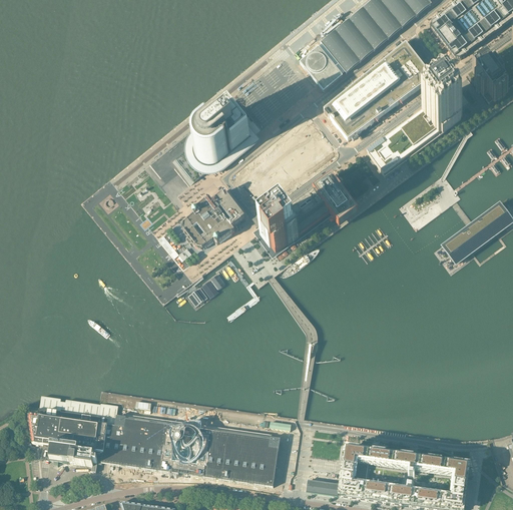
[(319,45),(300,61),(317,83),(324,90),(343,75),(337,67),(336,66),(337,65),(337,66),(338,66),(338,65),(339,65),(339,64),(338,64),(339,63),(340,64),(347,72),(375,49),(430,3),(427,0),(369,0),(327,35),(322,39),(321,40),(323,43),(319,46),(319,45)]
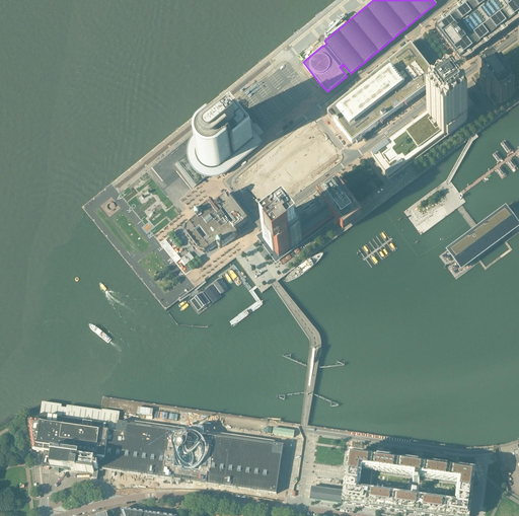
[(465,59),(496,35),(467,0),(465,0),(437,22),(436,27),(460,58),(465,59)]
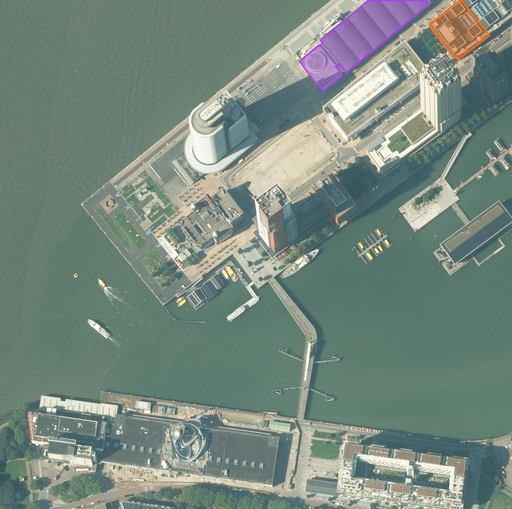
[(461,0),(489,35),(511,18),(511,0),(461,0)]
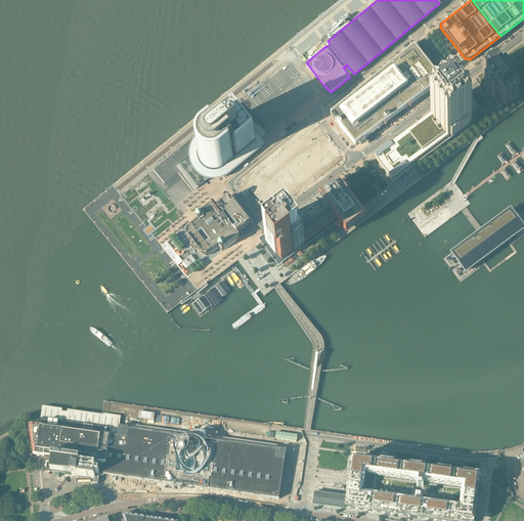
[(482,75),(478,78),(483,86),(488,92),(490,94),(489,94),(494,100),(496,103),(497,104),(499,106),(504,103),(505,105),(519,95),(517,93),(523,88),(523,43),(522,45),(495,64),(482,75)]
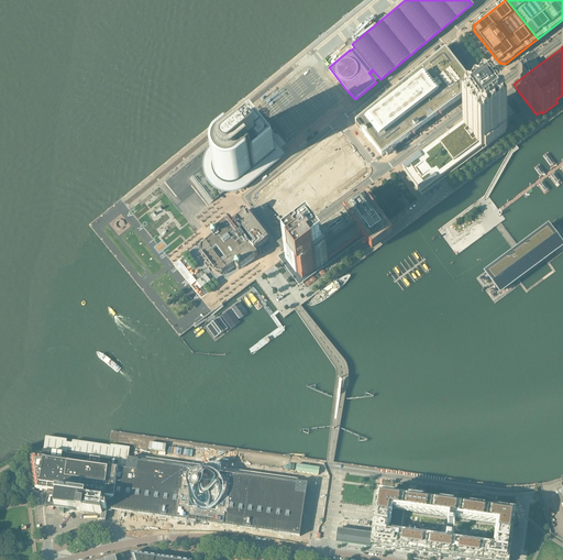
[(434,116),(473,87),(473,86),(474,86),(474,85),(473,84),(474,83),(468,76),(467,77),(446,50),(445,48),(444,48),(443,48),(443,50),(400,85),(387,95),(386,96),(379,101),(357,119),(356,120),(356,121),(356,122),(356,123),(361,130),(362,129),(379,152),(381,153),(382,153),(383,153),(384,153),(428,120),(434,116)]
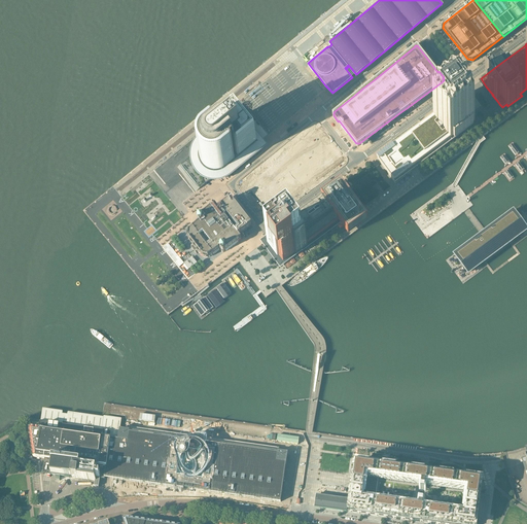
[(416,164),(417,165),(452,139),(459,134),(457,132),(475,119),(467,109),(466,109),(465,108),(464,106),(458,97),(434,114),(433,113),(392,144),(393,145),(391,146),(389,148),(388,147),(381,151),(382,153),(380,155),(378,156),(395,181),(412,169),(411,168),(416,164)]
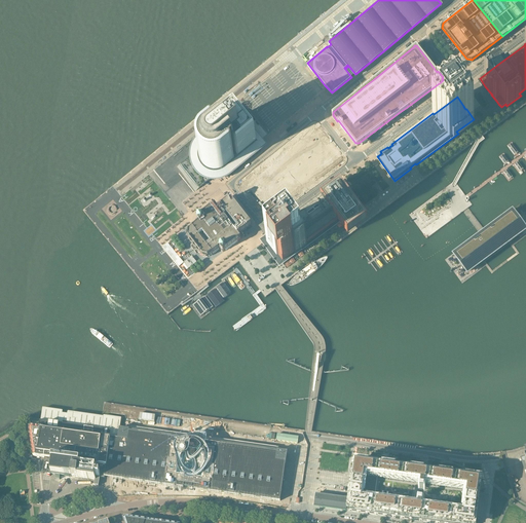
[(180,146),(154,167),(165,181),(165,180),(178,171),(180,169),(181,170),(195,188),(198,186),(199,185),(203,182),(208,179),(210,178),(214,174),(214,173),(213,172),(214,171),(214,169),(215,169),(216,169),(218,169),(219,167),(220,167),(222,166),(223,166),(224,165),(225,164),(234,157),(235,157),(235,158),(235,159),(236,159),(236,160),(237,160),(238,160),(238,159),(239,159),(239,158),(239,157),(238,156),(237,156),(237,155),(256,140),(241,122),(245,119),(232,104),(196,134),(182,145),(180,146)]
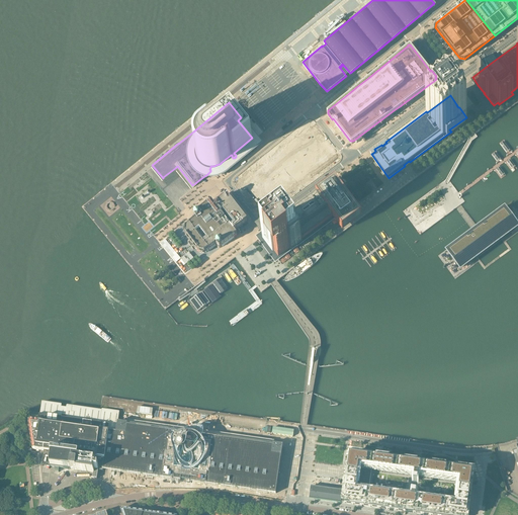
[(313,122),(254,170),(276,197),(336,153),(313,122)]
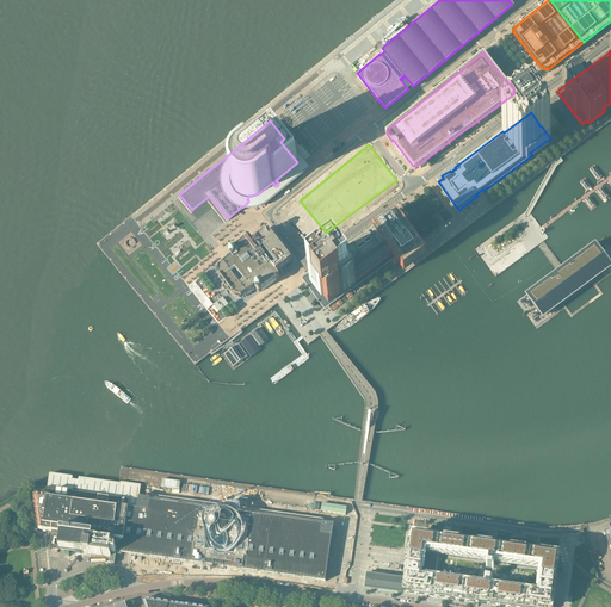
[(594,162),(590,166),(597,175),(602,173),(594,162)]
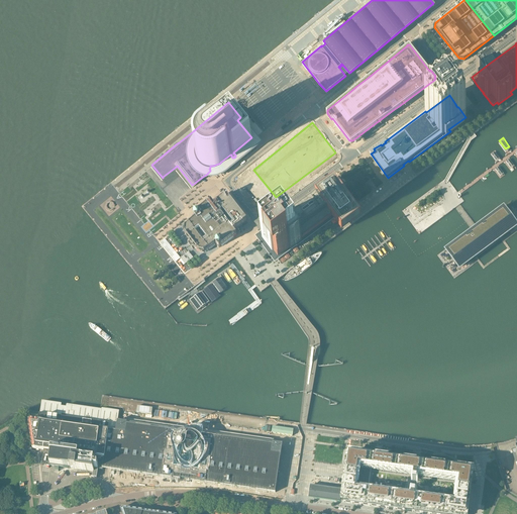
[(495,148),(491,150),(496,159),(500,156),(495,148)]
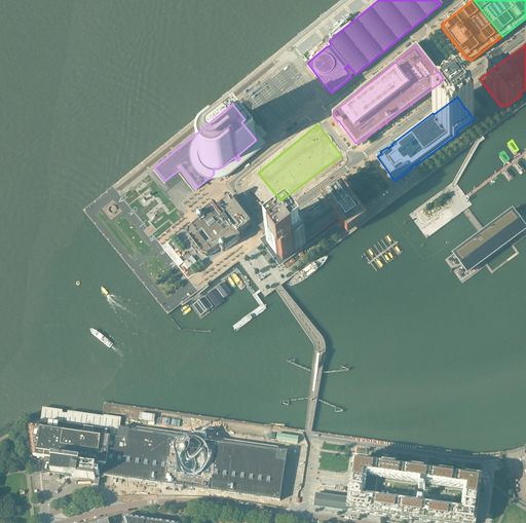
[(518,158),(514,160),(519,167),(523,164),(518,158)]
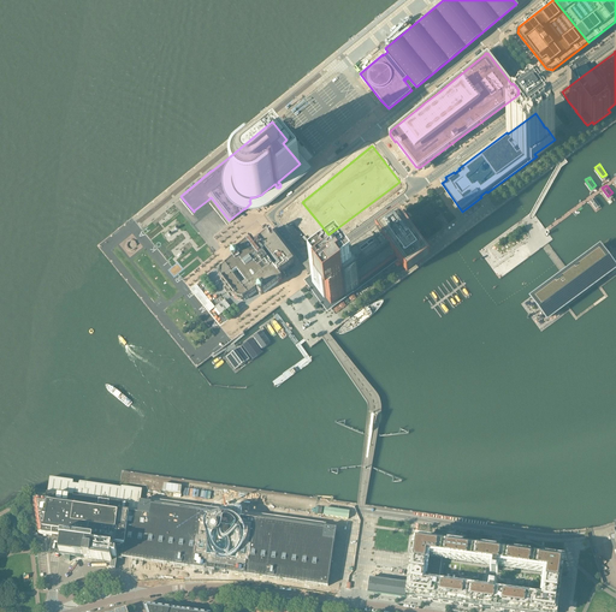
[(593,194),(590,197),(596,206),(599,202),(593,194)]
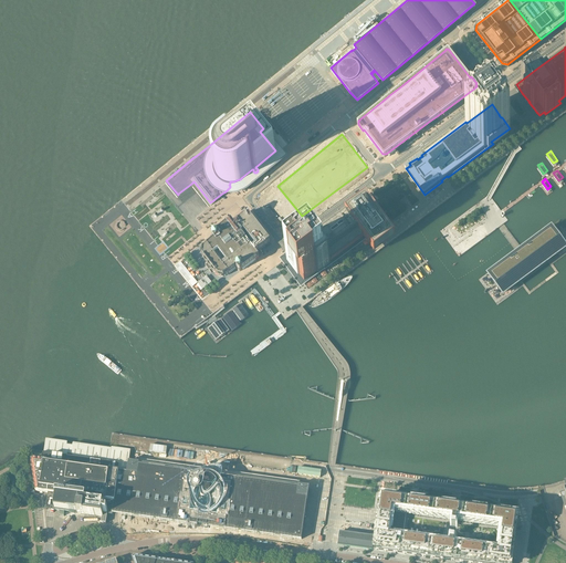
[(334,257),(364,235),(370,244),(374,250),(395,235),(391,230),(388,226),(384,220),(366,196),(346,210),(337,217),(336,217),(336,218),(331,221),(316,233),(312,237),(311,236),(286,254),(289,258),(286,259),(297,274),(300,273),(304,279),(316,270),(318,272),(331,262),(329,260),(334,257)]
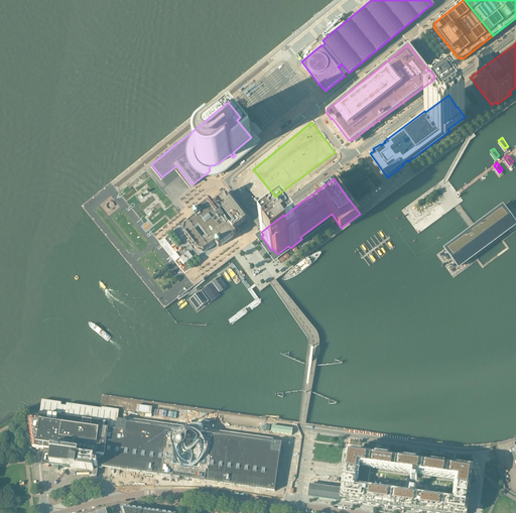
[(233,228),(246,218),(229,196),(227,193),(226,193),(226,191),(216,200),(216,199),(213,202),(210,198),(194,212),(192,212),(192,213),(194,214),(194,217),(189,221),(188,222),(184,225),(184,230),(185,232),(185,233),(189,238),(188,239),(187,240),(189,243),(190,243),(191,243),(192,242),(197,247),(198,247),(199,249),(204,250),(208,247),(215,242),(217,244),(218,245),(219,245),(236,232),(233,228)]
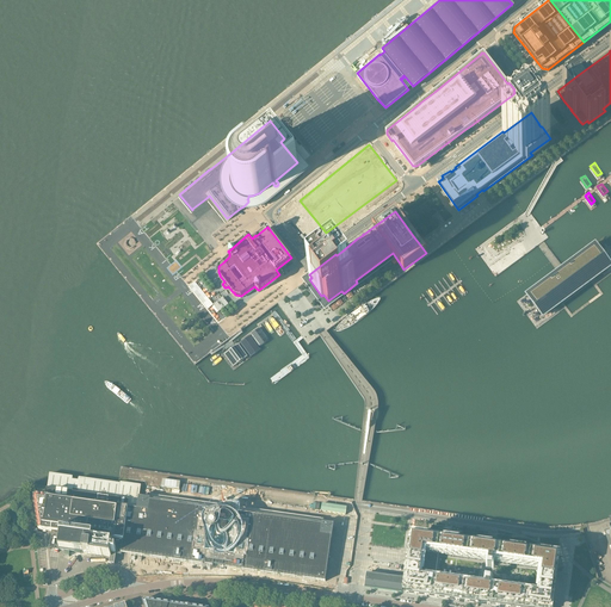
[(134,240),(134,241),(135,241),(135,240),(134,236),(130,234),(125,236),(124,240),(127,245),(130,246),(135,243),(133,242),(130,243),(128,243),(125,241),(127,237),(130,236),(133,237),(134,240)]
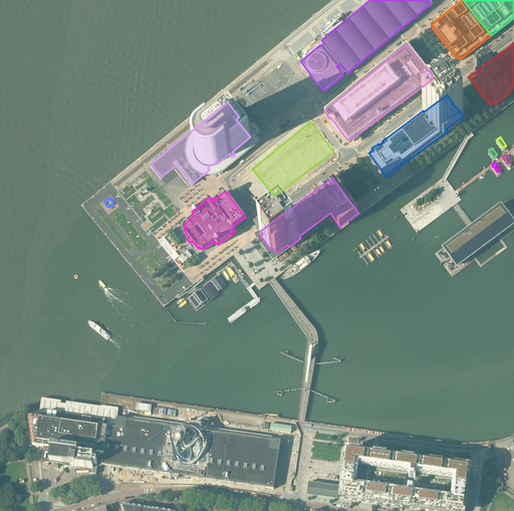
[(513,216),(502,201),(443,245),(456,264),(513,220),(513,216)]
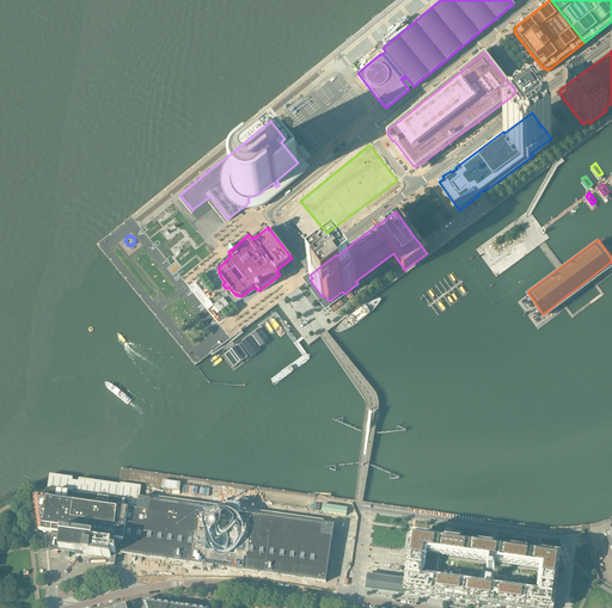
[(381,296),(383,294),(380,294),(371,299),(360,305),(352,311),(341,320),(338,324),(337,326),(341,327),(344,326),(357,319),(366,313),(375,305),(381,296)]
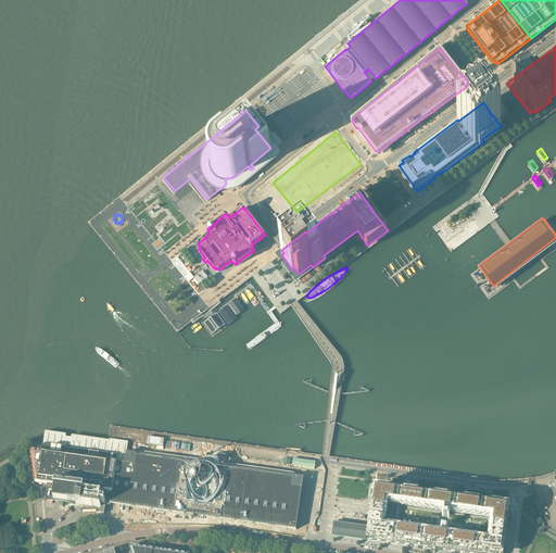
[(201,269),(196,274),(201,280),(206,276),(201,269)]
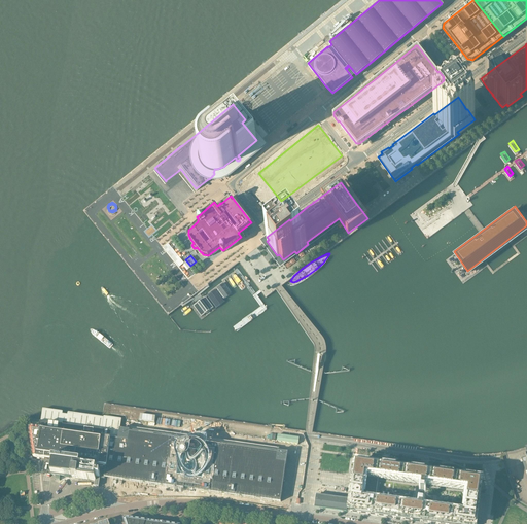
[(224,280),(216,286),(223,295),(224,295),(225,297),(231,291),(231,290),(232,289),(224,280)]
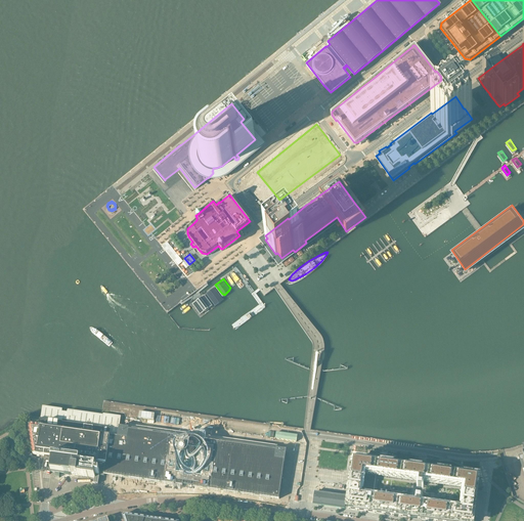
[(214,286),(206,292),(214,302),(215,304),(223,298),(214,286)]
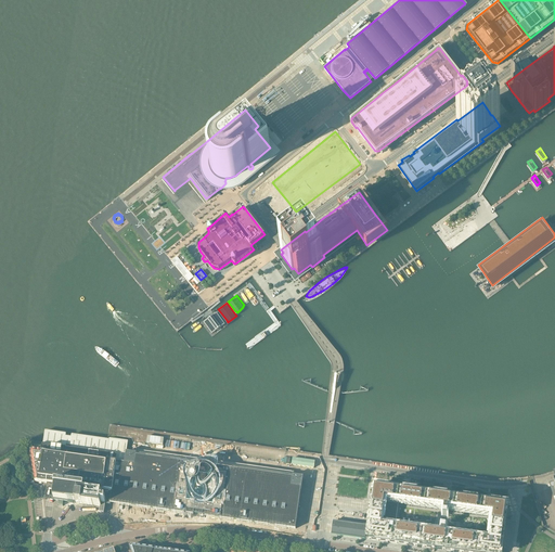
[(224,321),(216,309),(204,319),(211,330),(224,321)]
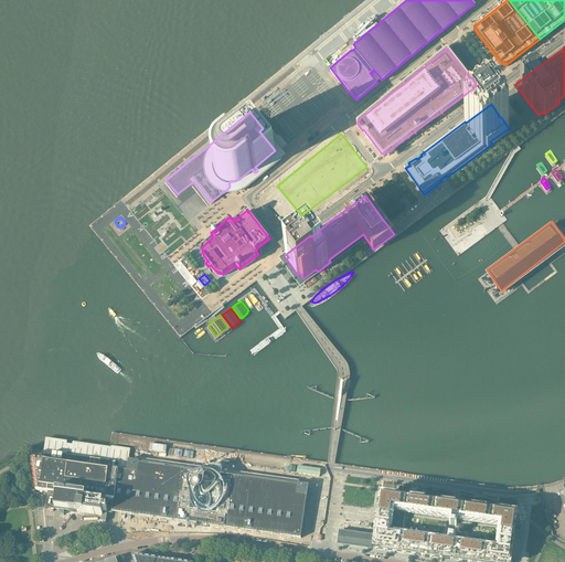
[(304,515),(307,494),(308,494),(309,483),(286,479),(213,469),(128,457),(128,462),(119,459),(112,509),(116,510),(121,510),(301,536),(304,515)]
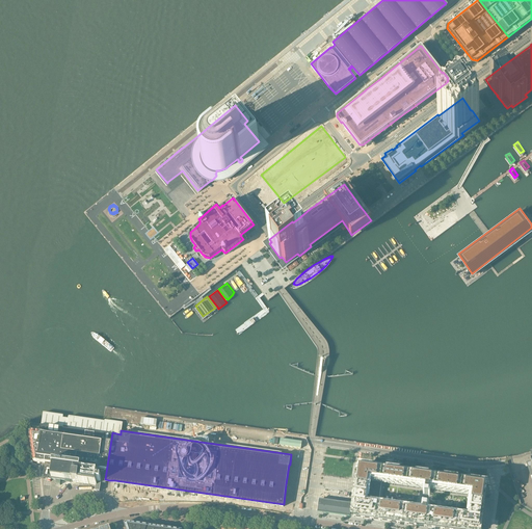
[(484,493),(486,482),(406,471),(360,465),(358,477),(354,503),(353,513),(460,528),(478,528),(479,522),(483,498),(483,492),(484,493)]
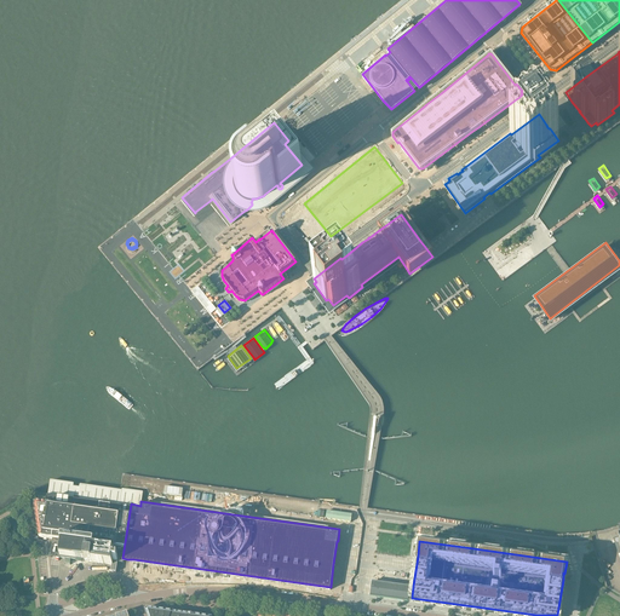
[(90,585),(87,579),(76,581),(79,588),(90,585)]
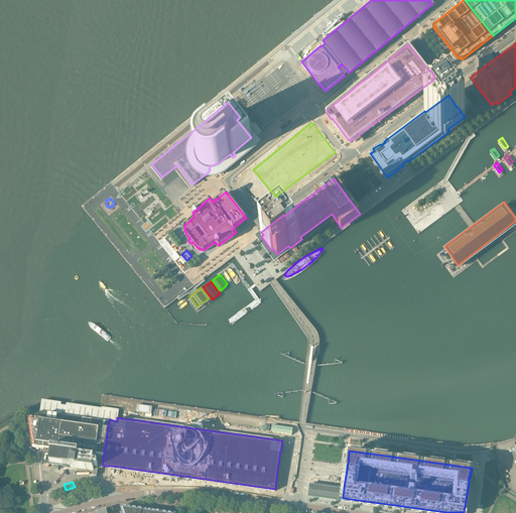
[(308,494),(317,496),(339,499),(339,498),(343,498),(344,488),(341,488),(341,487),(310,482),(310,483),(308,493),(308,494)]
